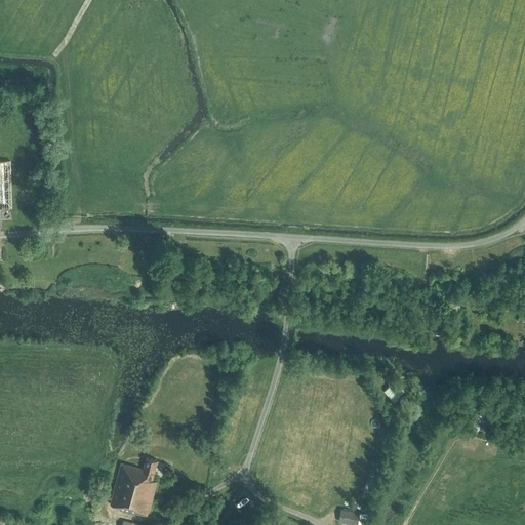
[(0,207),(1,208),(11,207),(10,160),(0,160),(0,207)]
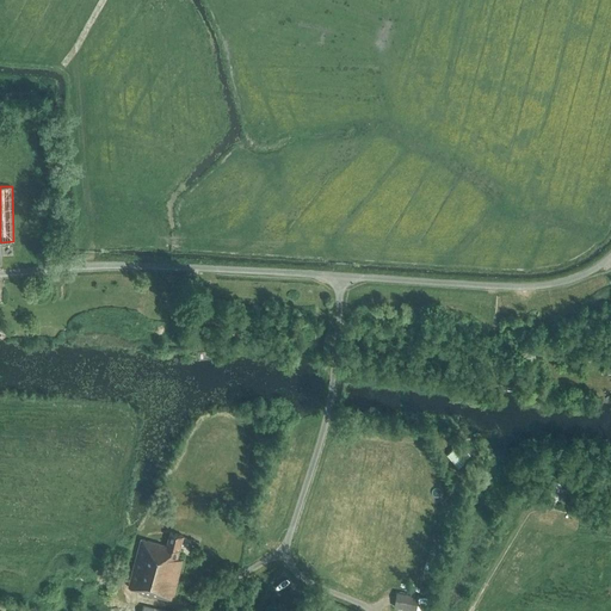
[(524,376),(525,372),(517,371),(517,369),(505,366),(503,388),(512,389),(513,375),(524,376)]
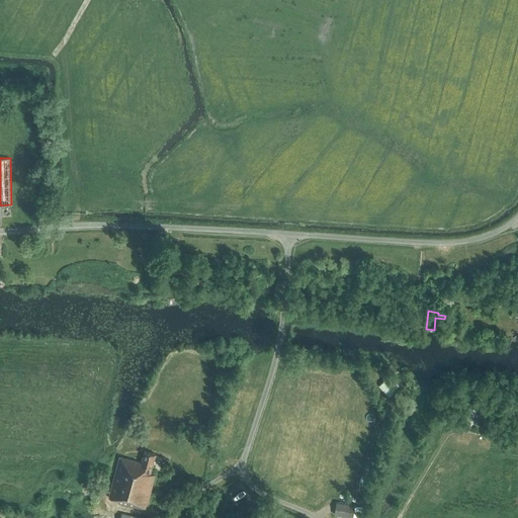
[(385,368),(379,373),(381,376),(387,371),(385,368)]
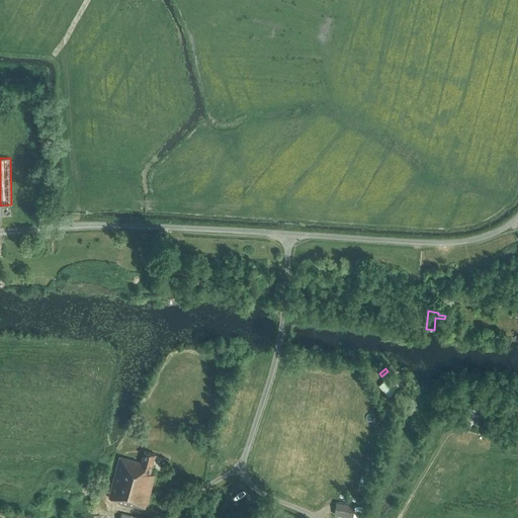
[(470,405),(465,424),(472,425),(473,422),(480,424),(484,408),(470,405)]
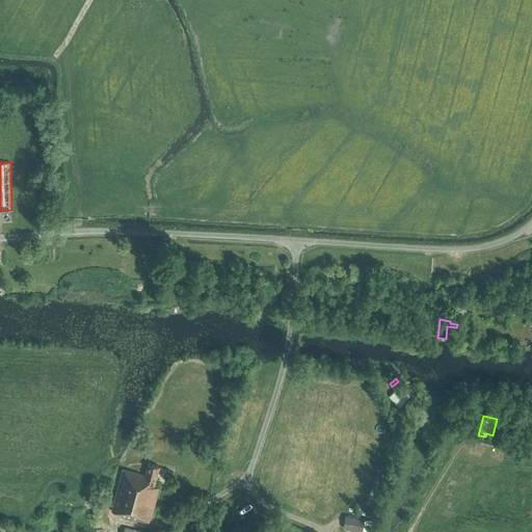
[(121,515),(151,524),(159,487),(155,486),(160,467),(149,463),(145,476),(123,469),(111,511),(121,513),(121,515)]
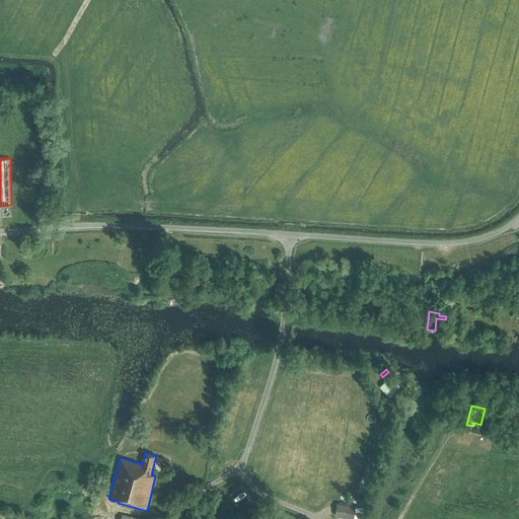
[(353,517),(355,504),(336,502),(335,514),(353,517)]
